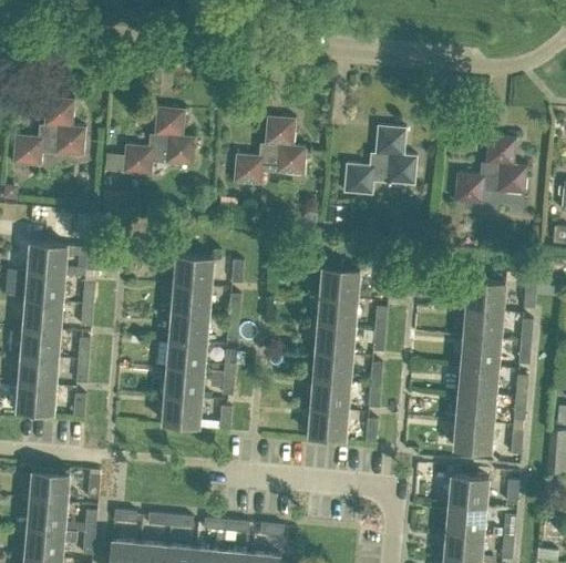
[(12,165),(41,167),(42,155),(83,159),(85,130),(73,129),(75,101),(47,99),(43,139),(14,136),(12,165)]
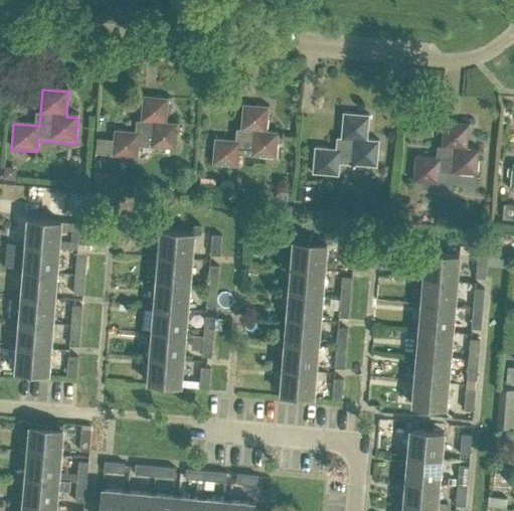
[(139,135),(114,133),(112,159),(138,161),(139,150),(176,153),(178,126),(167,125),(169,101),(142,99),(139,135)]
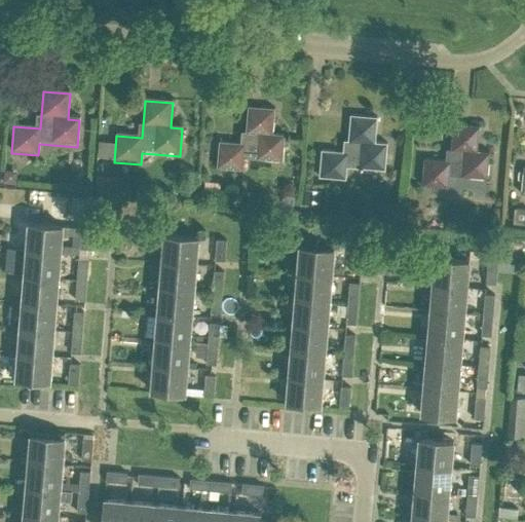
[(245,146),(219,144),(217,172),(244,174),(245,161),(283,164),(285,138),(273,137),(275,112),(248,110),(245,146)]
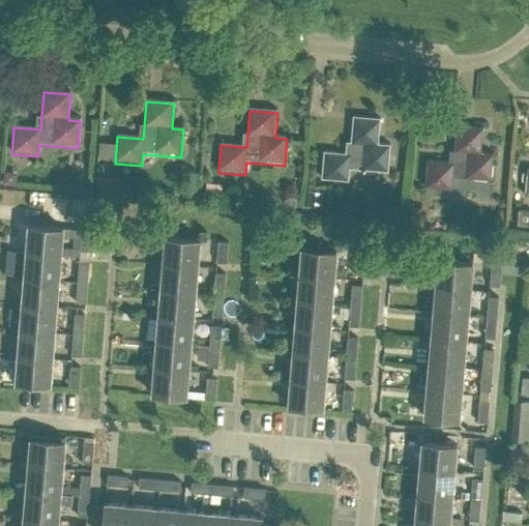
[(352,119),(349,156),(324,154),(322,181),(349,183),(350,171),(387,174),(389,148),(378,147),(380,121),(352,119)]
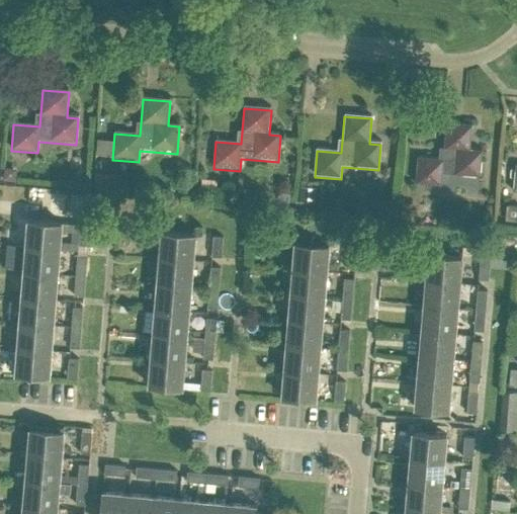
[(470,152),(472,127),(445,125),(442,162),(417,160),(415,185),(441,188),(442,176),(481,179),(483,153),(470,152)]
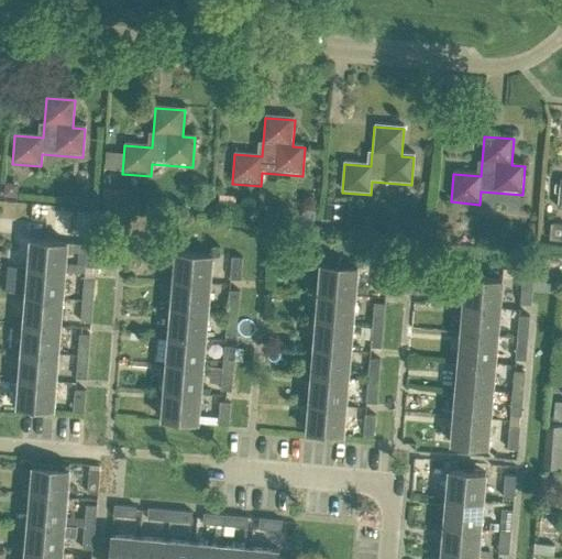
[(15,198),(15,192),(12,186),(4,186),(4,197),(15,198)]
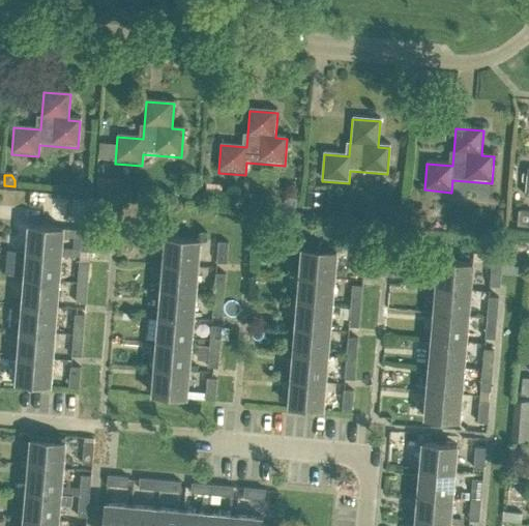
[(97,196),(110,196),(110,178),(97,178),(97,196)]
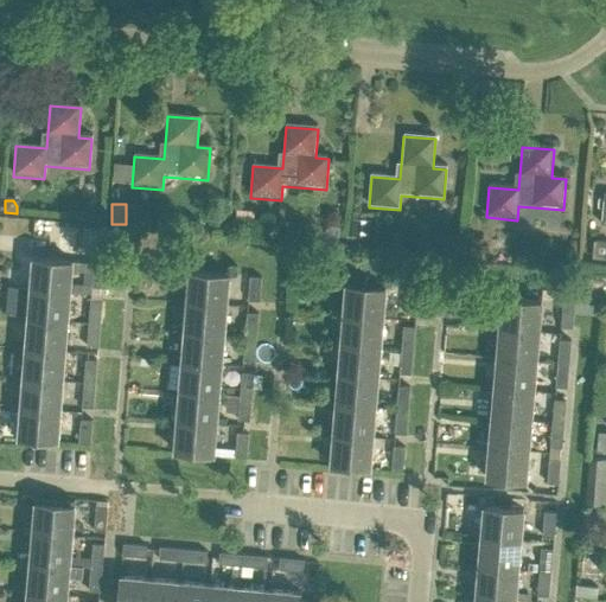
[(235,210),(233,226),(252,228),(253,211),(235,210)]
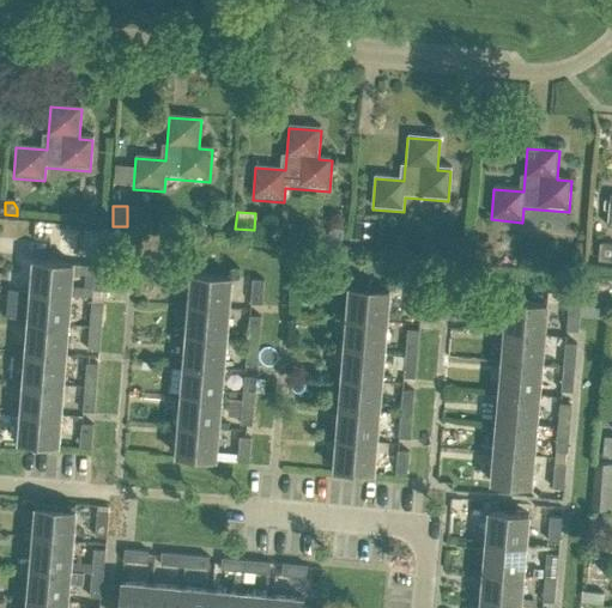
[(357,224),(356,239),(373,241),(374,225),(357,224)]
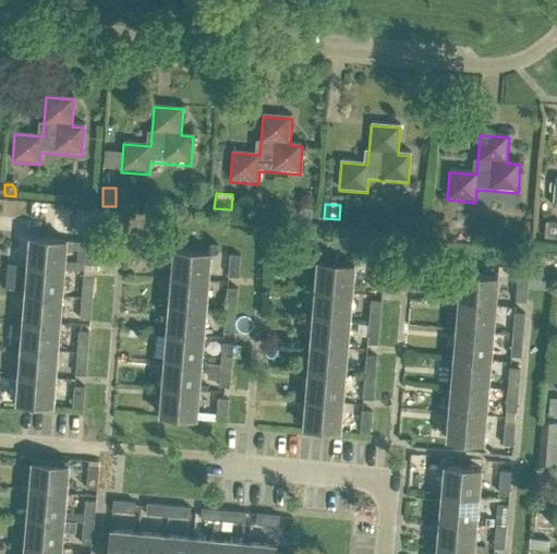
[(544,239),(556,239),(556,223),(545,223),(544,239)]
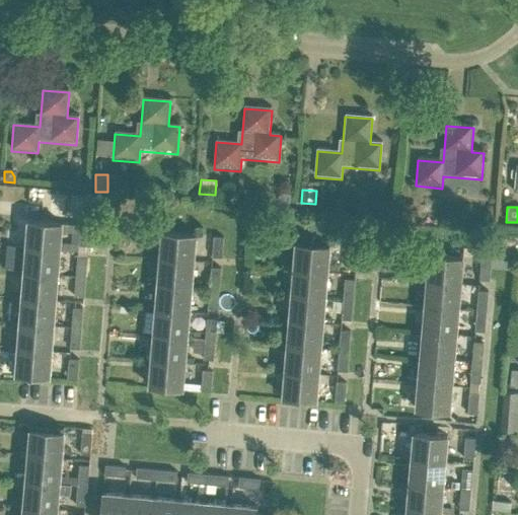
[(27,250),(59,253),(61,237),(62,225),(62,224),(29,222),(27,250)]
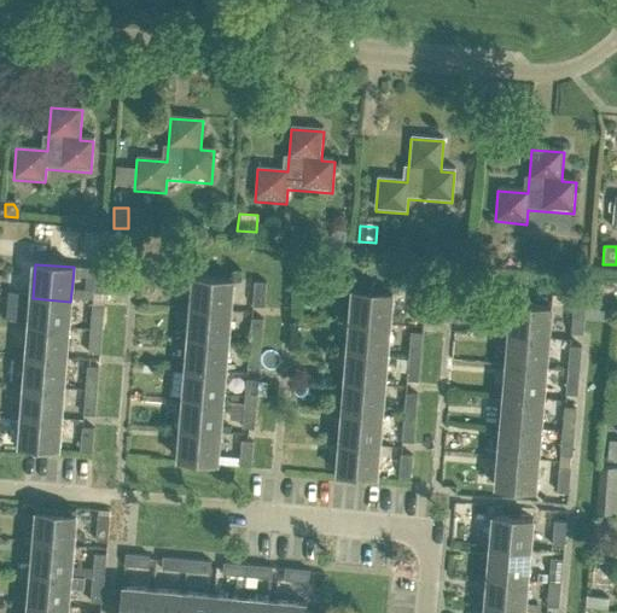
[(93,270),(92,292),(104,293),(106,273),(106,270),(93,269),(93,270)]
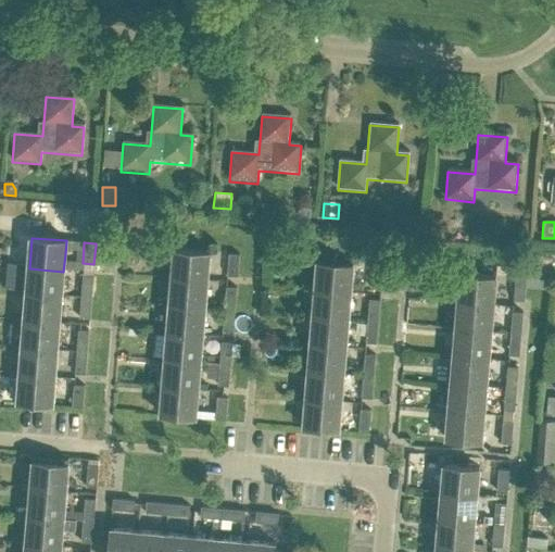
[(172,280),(207,284),(210,255),(174,253),(172,280)]
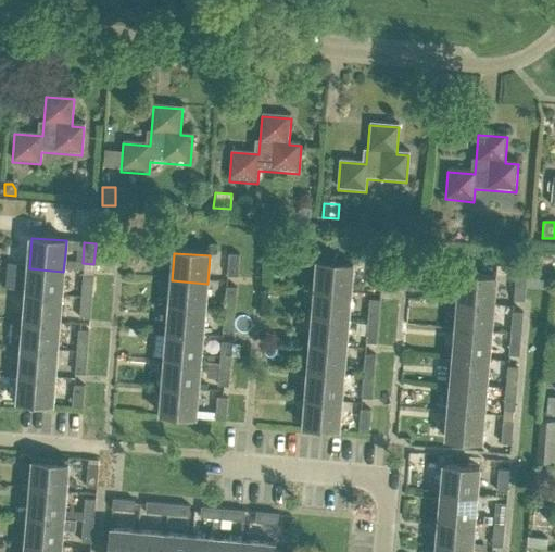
[(226,277),(238,278),(239,255),(227,254),(226,277)]
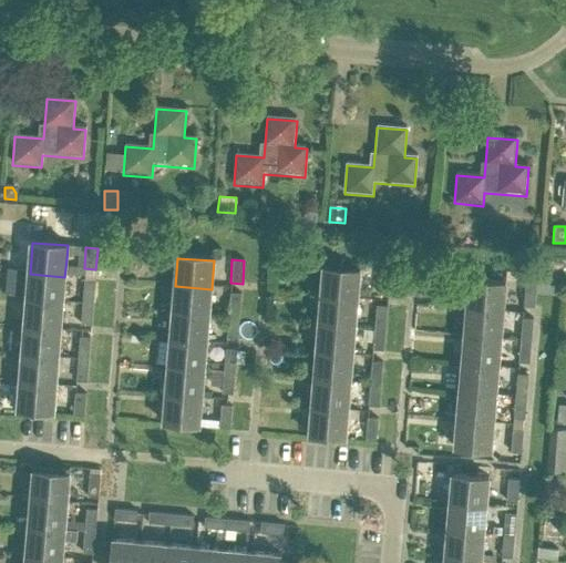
[(321,298),(358,300),(360,274),(323,270),(321,298)]
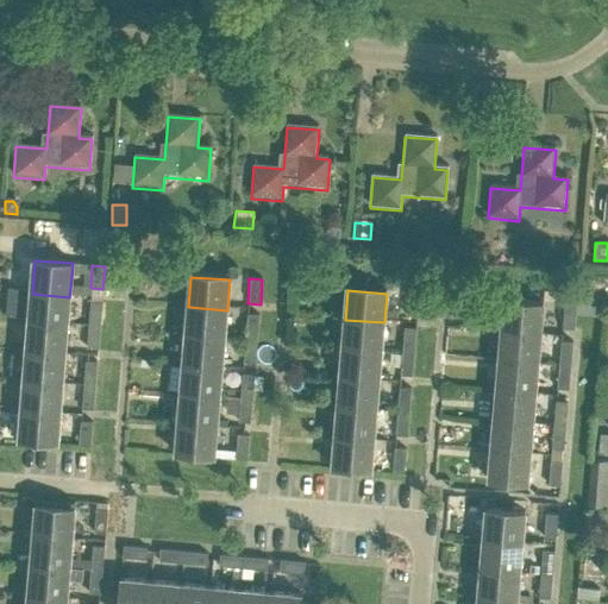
[(407,291),(405,315),(415,316),(418,293),(407,291)]
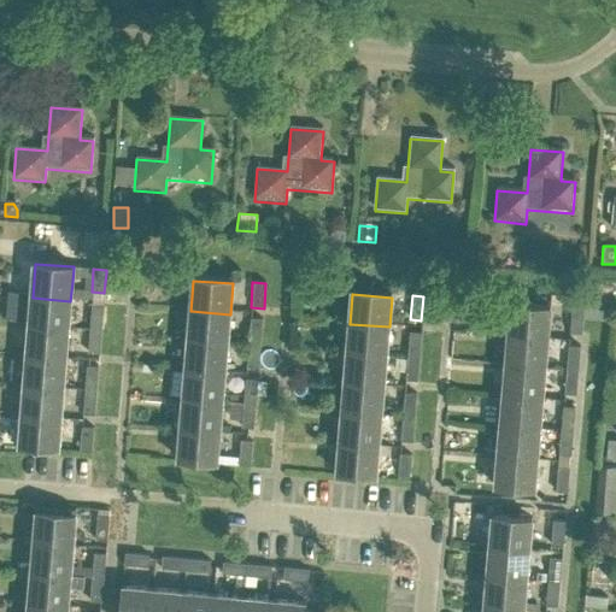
[(33,298),(30,328),(68,331),(70,301),(33,298)]
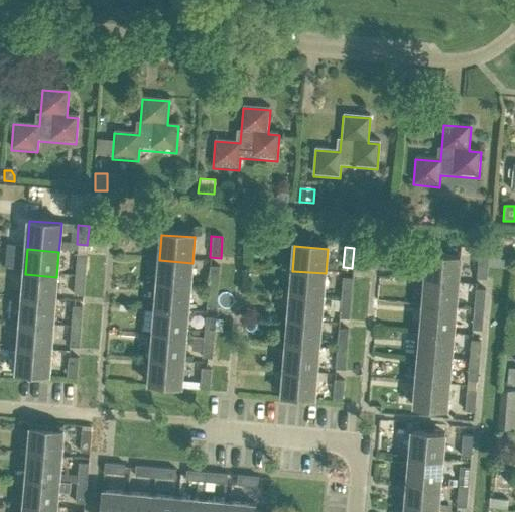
[(76,255),(74,275),(84,276),(86,258),(86,256),(76,255)]
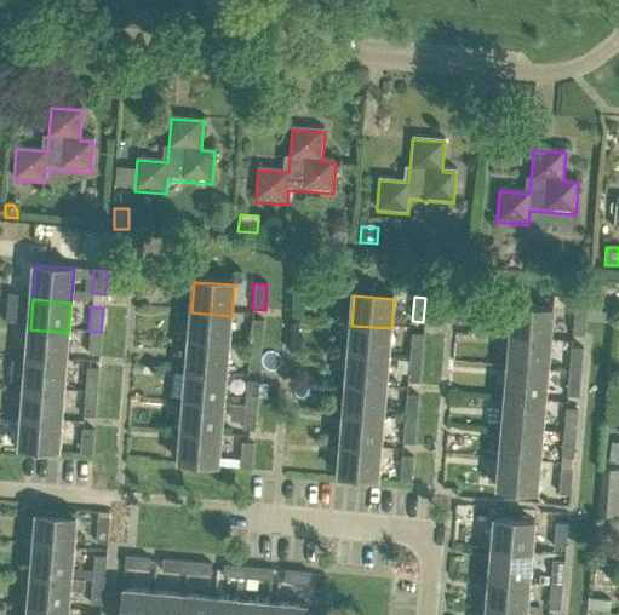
[(510,340),(550,344),(554,312),(513,309),(510,340)]
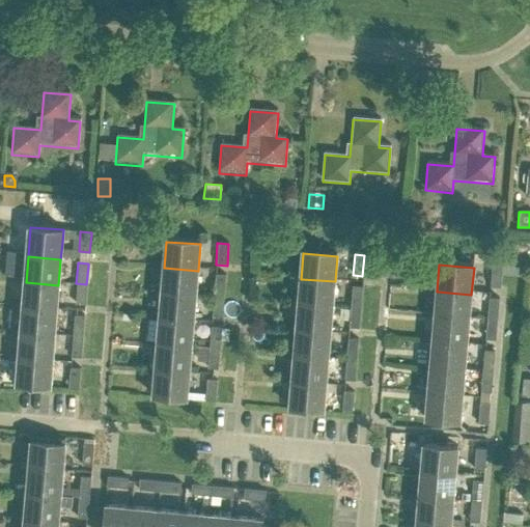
[(489,286),(499,287),(501,267),(491,266),(489,286)]
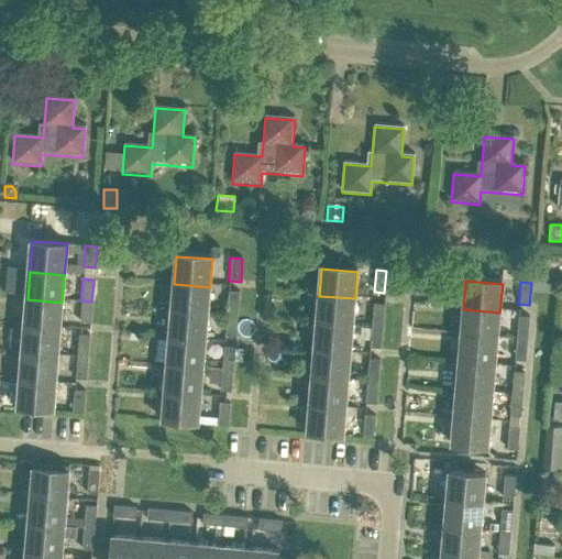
[(172,311),(208,315),(210,287),(174,284),(172,311)]
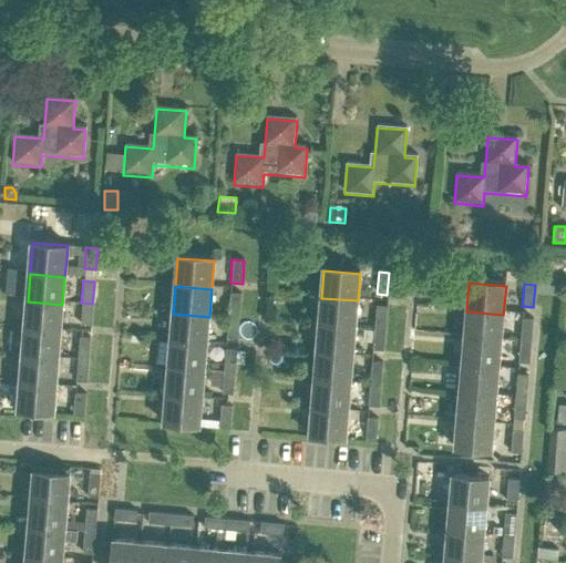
[(536,286),(535,296),(561,298),(562,287),(536,286)]
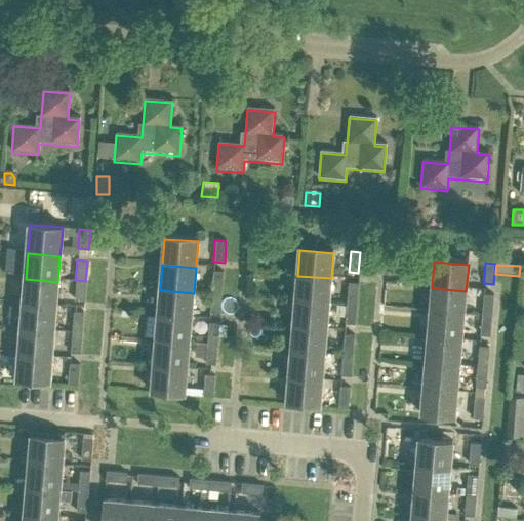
[(210,291),(223,292),(224,272),(212,271),(210,291)]
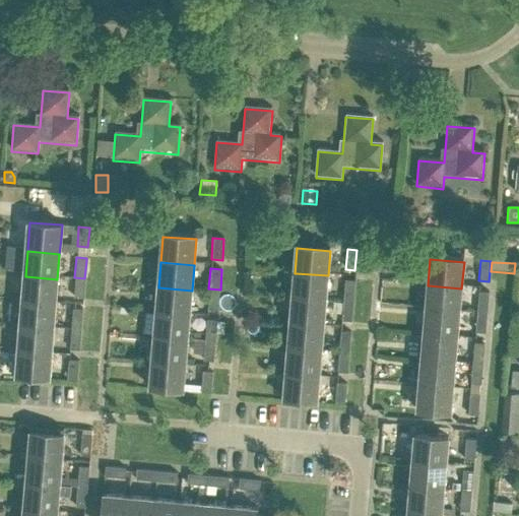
[(293,299),(326,302),(328,275),(295,273),(293,299)]
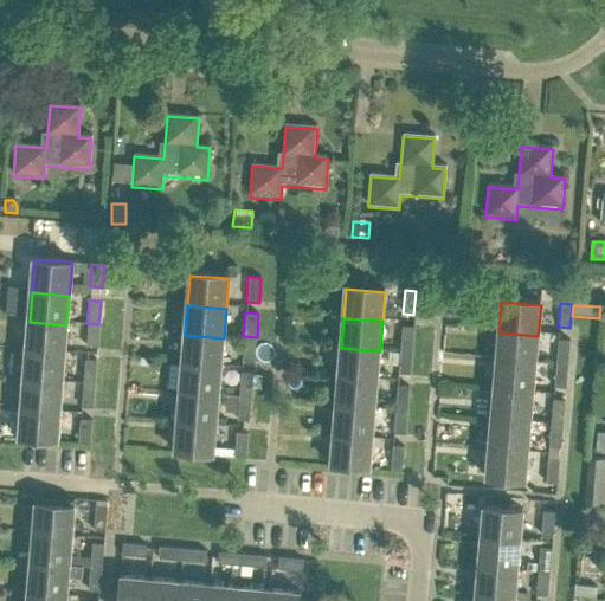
[(30,322),(27,351),(64,355),(66,325),(30,322)]
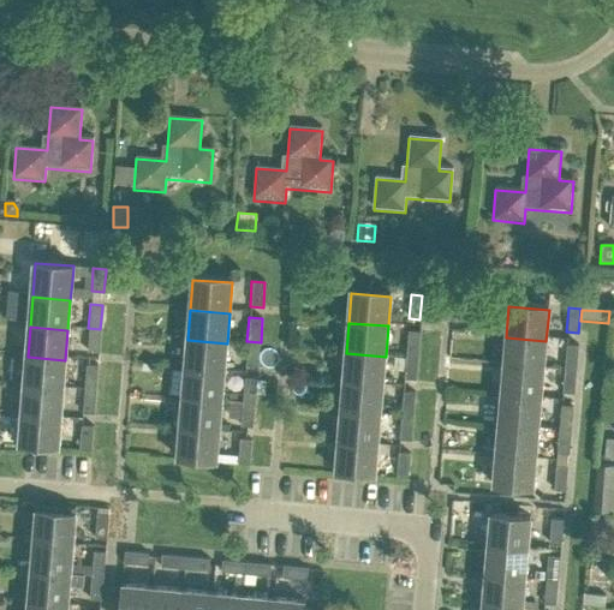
[(88,328),(87,352),(97,353),(100,329),(88,328)]
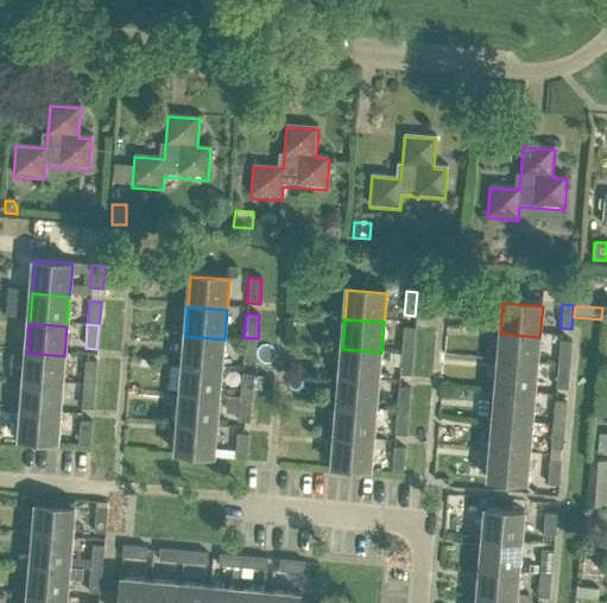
[(400,351),(412,351),(413,330),(413,328),(403,327),(400,351)]
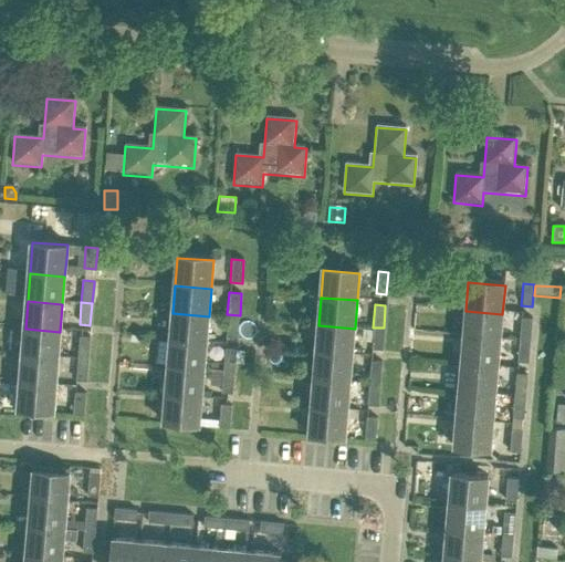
[(463,337),(500,342),(502,314),(466,311),(463,337)]
